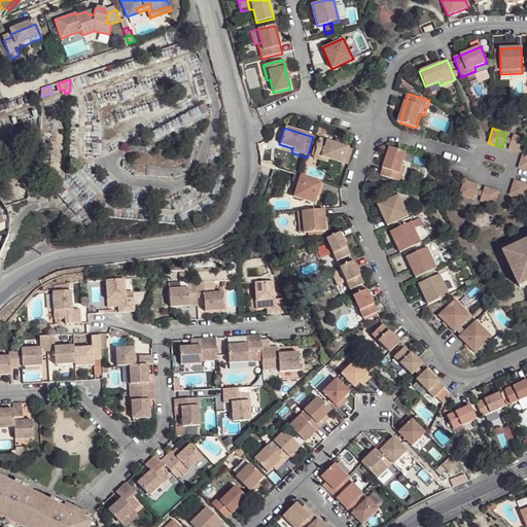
[(520,137),(514,135),(510,145),(508,149),(515,151),(520,137)]
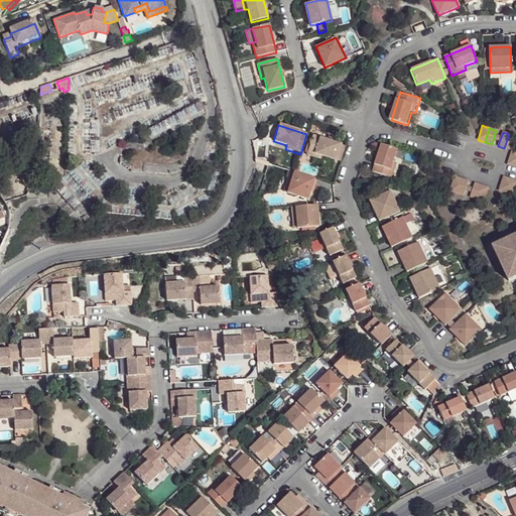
[(504,148),(511,151),(515,137),(509,134),(504,148)]
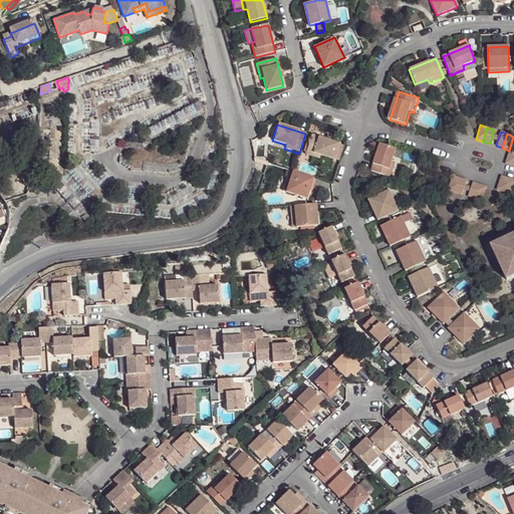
[(312,136),(306,155),(320,160),(321,156),(334,160),(340,145),(312,136)]
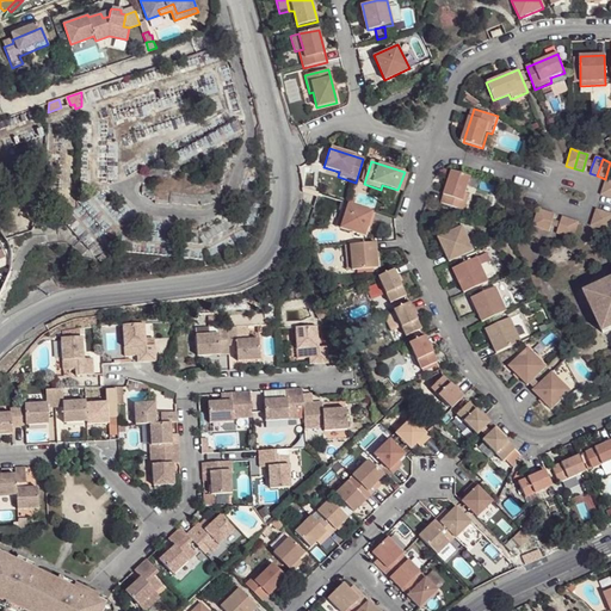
[(452,172),(442,204),(466,213),(471,195),(467,193),(473,178),(452,172)]
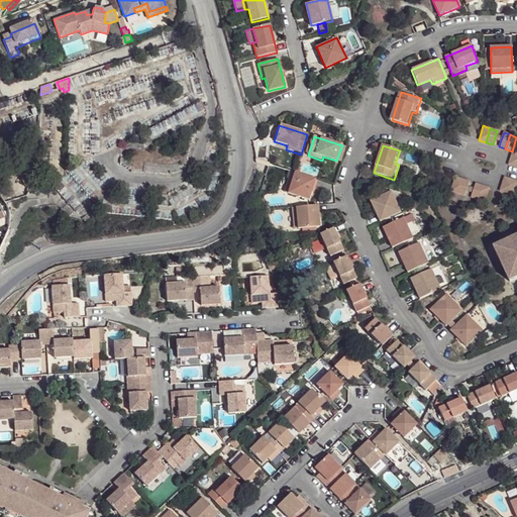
[(516,168),(516,160),(510,159),(508,165),(516,168)]
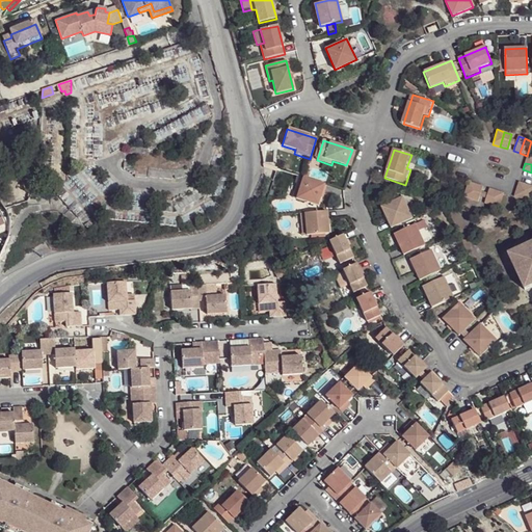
[(317,206),(324,185),(303,178),(299,177),(292,197),(317,206)]
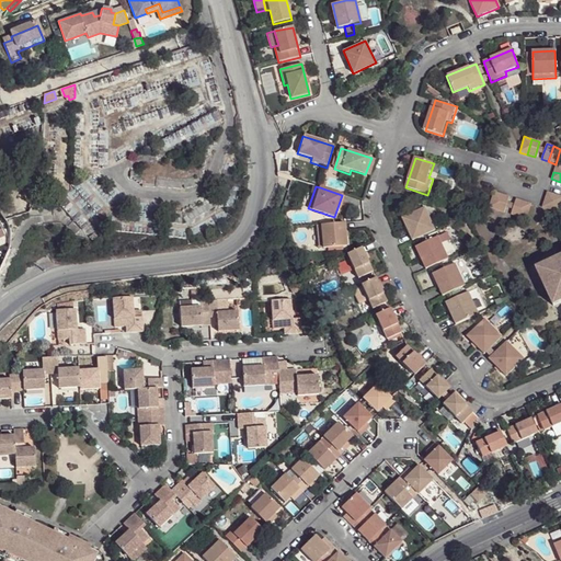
[(502,194),(494,192),(490,207),(497,209),(502,194)]
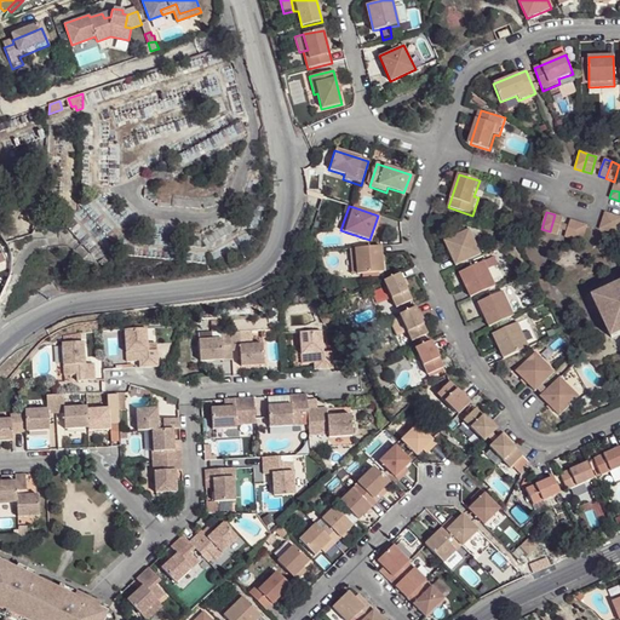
[(619,227),(619,224),(619,217),(619,218),(604,213),(602,220),(619,227)]
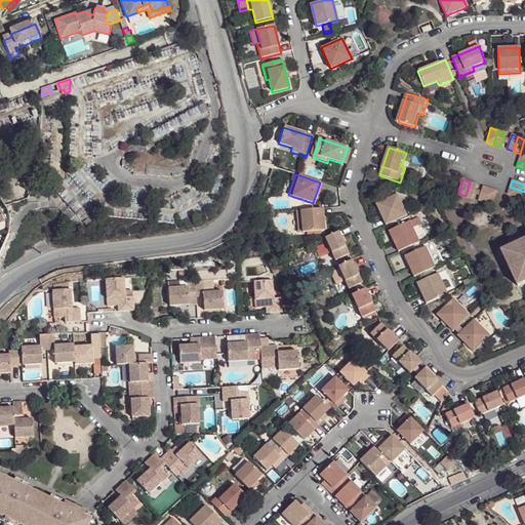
[(466,196),(472,198),(477,185),(470,182),(466,196)]
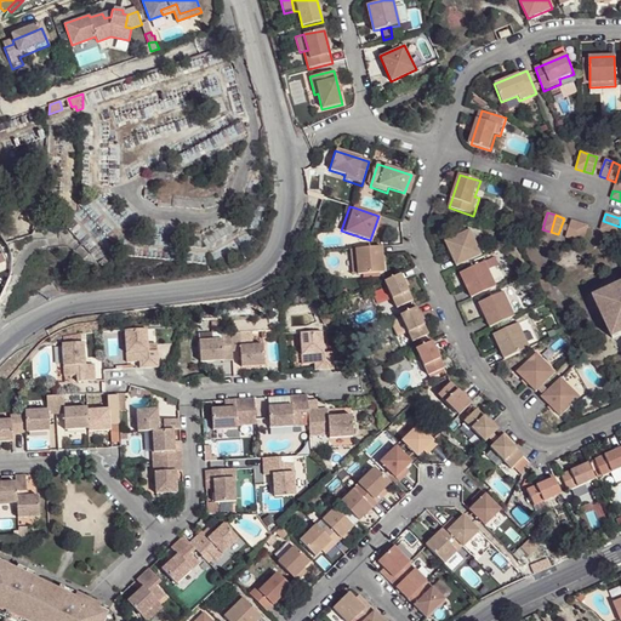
[(580,223),(571,221),(567,233),(565,237),(575,240),(580,223)]
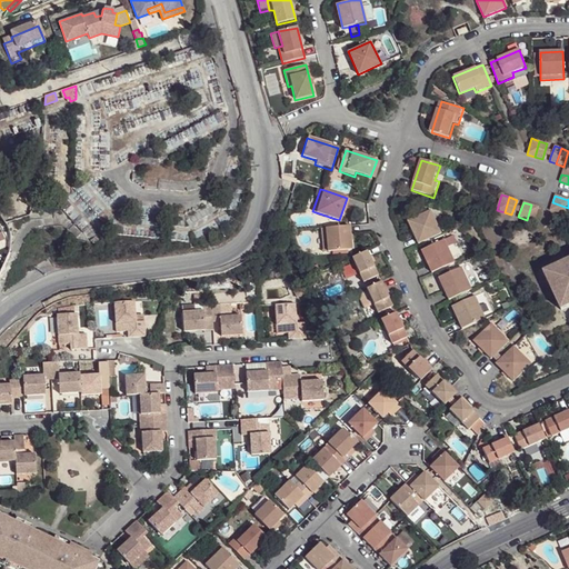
[(552,202),(550,210),(566,216),(568,208),(552,202)]
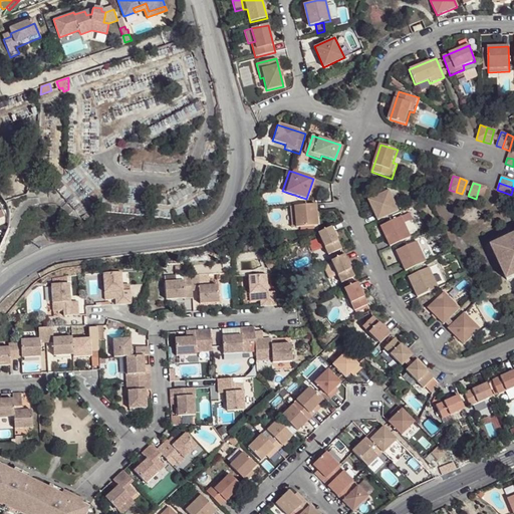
[(476,199),(482,201),(487,187),(480,185),(476,199)]
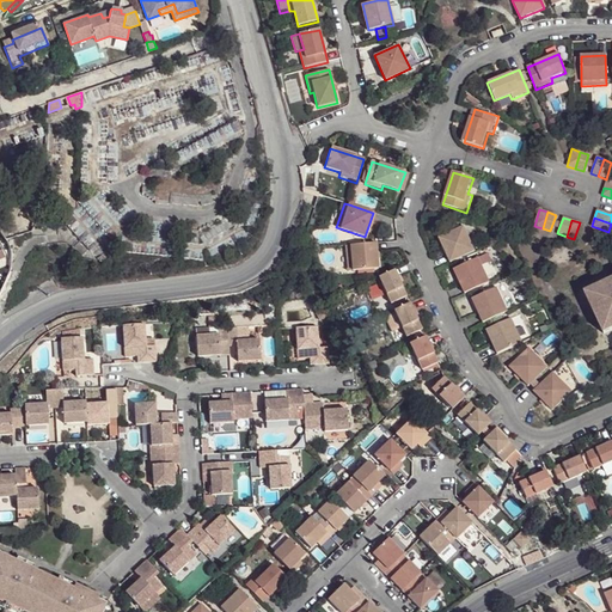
[(451,263),(475,251),(464,226),(439,238),(451,263)]
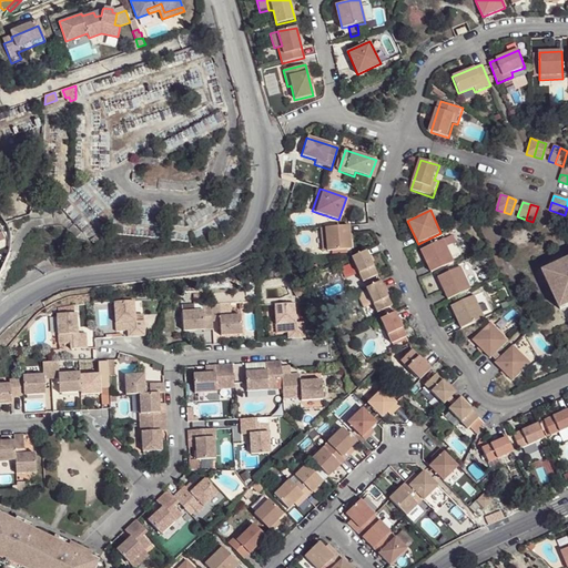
[(320,229),(322,253),(350,251),(347,226),(320,229)]
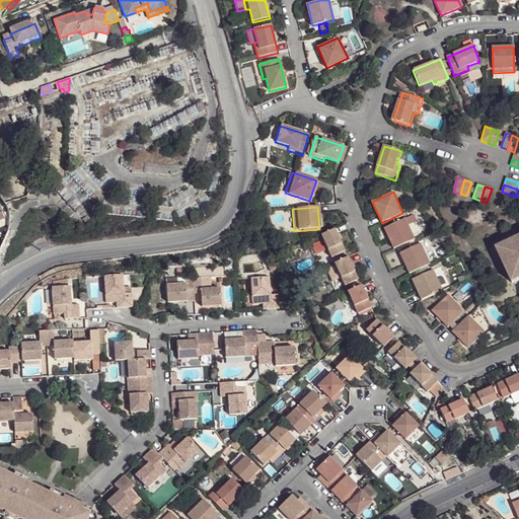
[(394,249),(415,240),(405,219),(384,229),(394,249)]
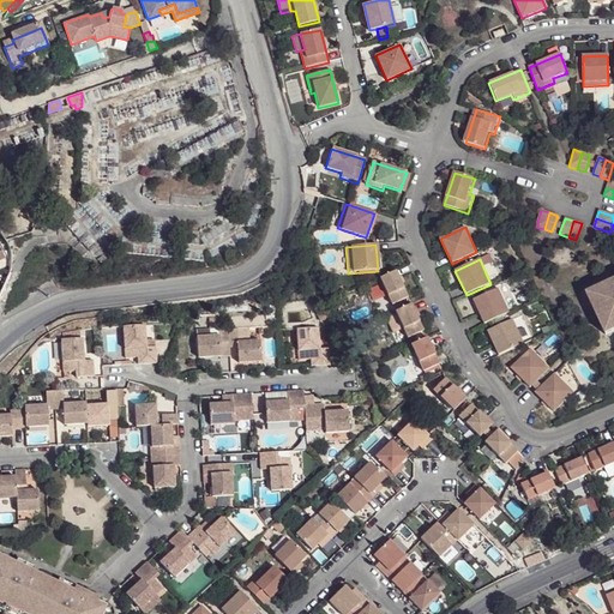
[(392,305),(407,298),(395,271),(379,278),(392,305)]
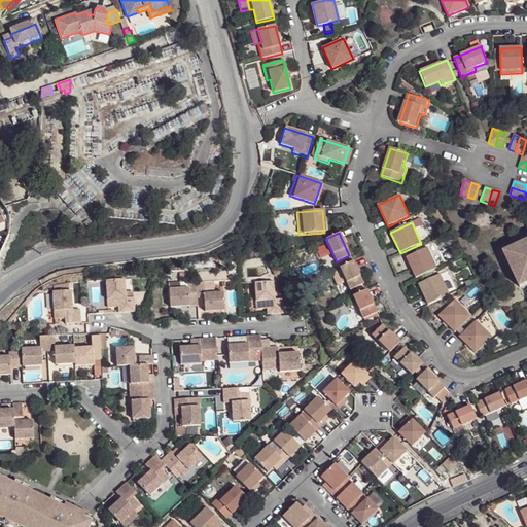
[(526,241),(503,253),(520,287),(526,284),(526,241)]
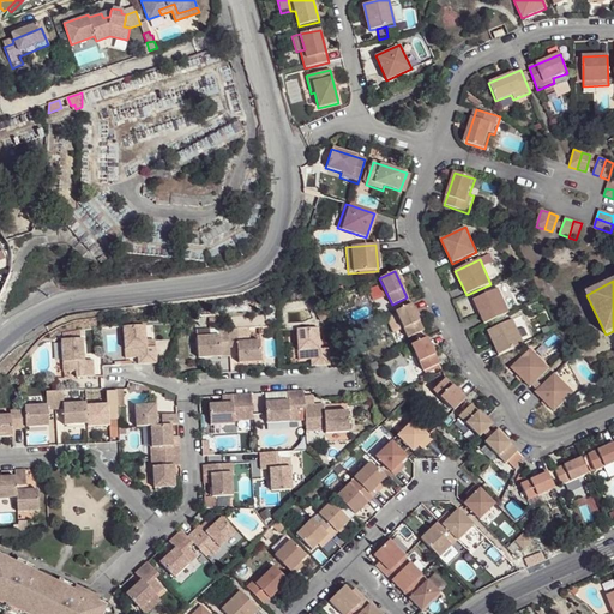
[(485,325),(510,313),(499,288),(473,300),(485,325)]
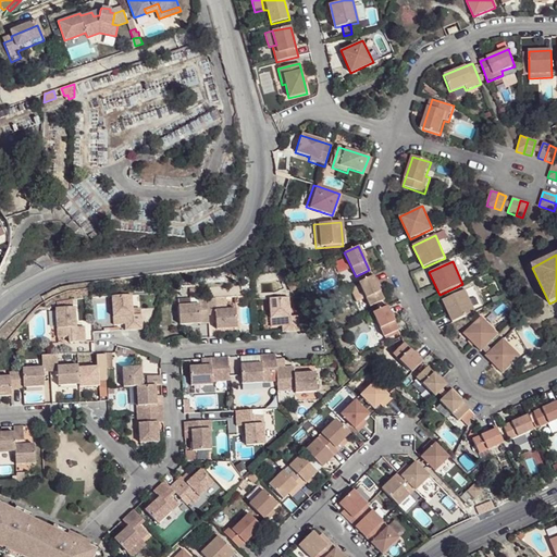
[(284,277),(291,292),(298,288),(293,274),(284,277)]
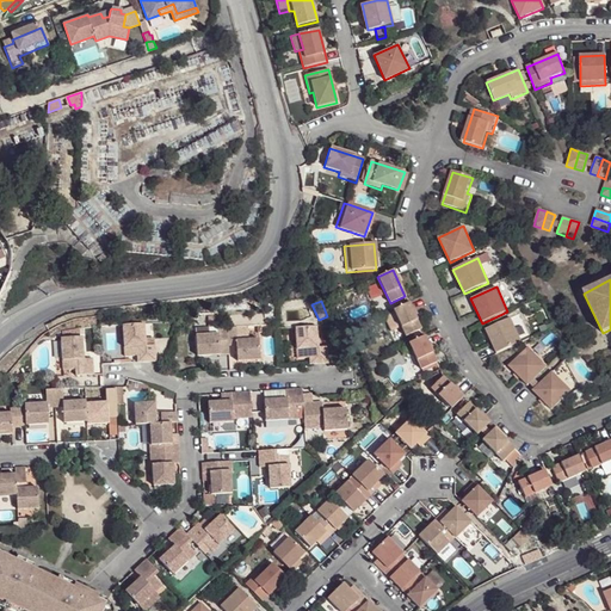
[(408,303),(393,310),(405,337),(420,331),(408,303)]
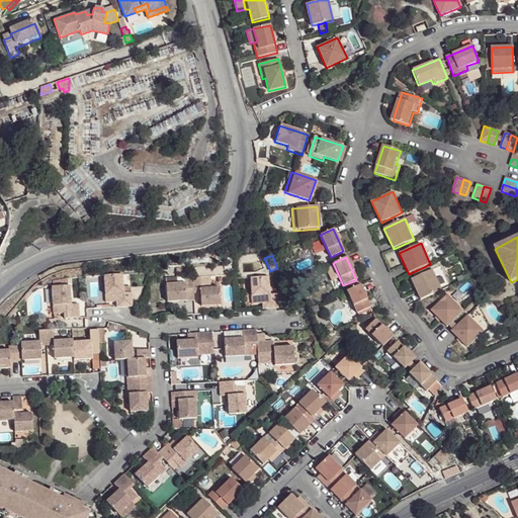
[(422,300),(442,290),(433,269),(412,279),(422,300)]
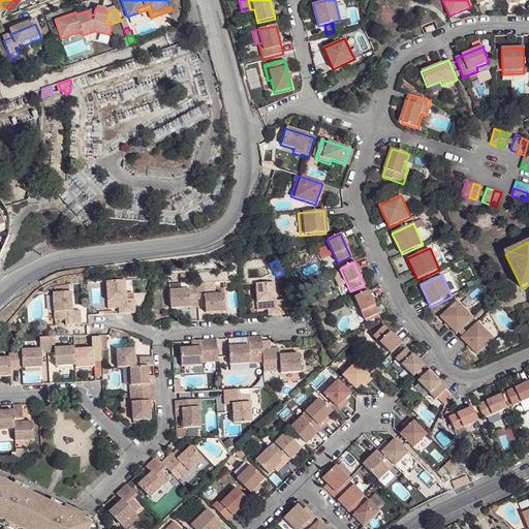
[(121,308),(121,313),(134,313),(134,299),(126,300),(126,293),(125,281),(107,282),(109,308),(121,308)]
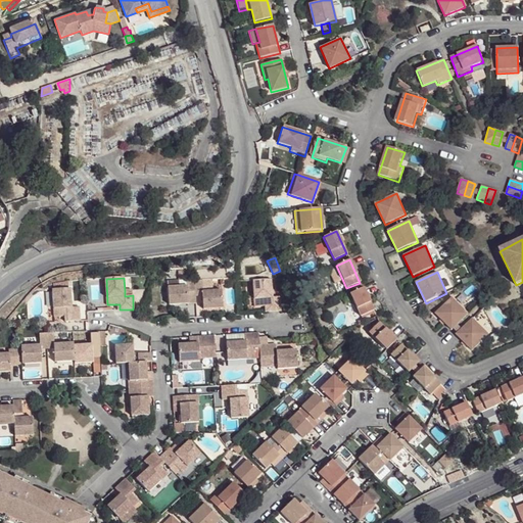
[(264,310),(280,308),(279,295),(272,296),(271,278),(252,279),(253,305),(264,304),(264,306),(264,310)]
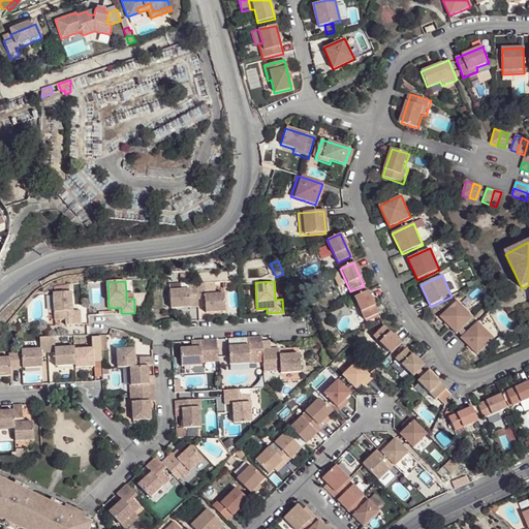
[(170,307),(198,306),(197,300),(197,299),(197,284),(196,282),(169,283),(170,307)]
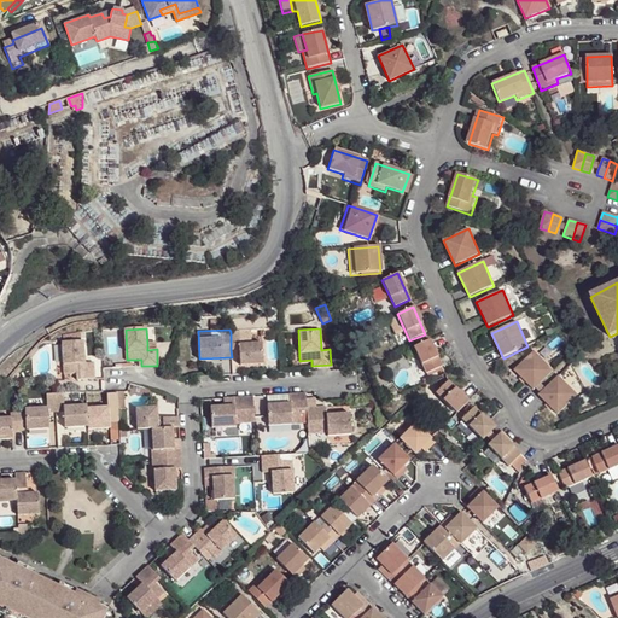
[(238,332),(231,332),(231,349),(231,350),(239,349),(239,366),(263,365),(262,343),(246,344),(238,345),(238,332)]
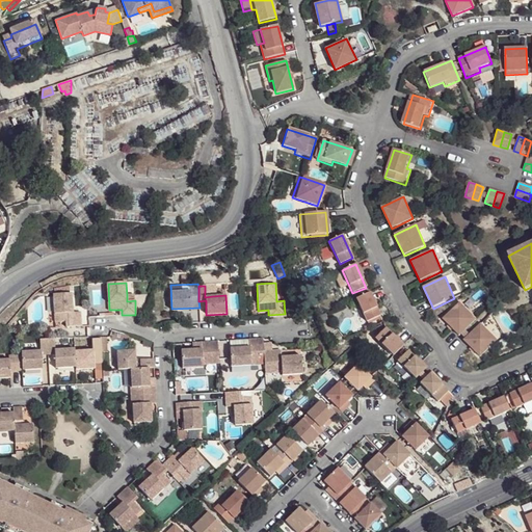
[(64,320),(65,326),(81,326),(81,311),(71,312),(71,293),(52,293),(53,321),(64,320)]
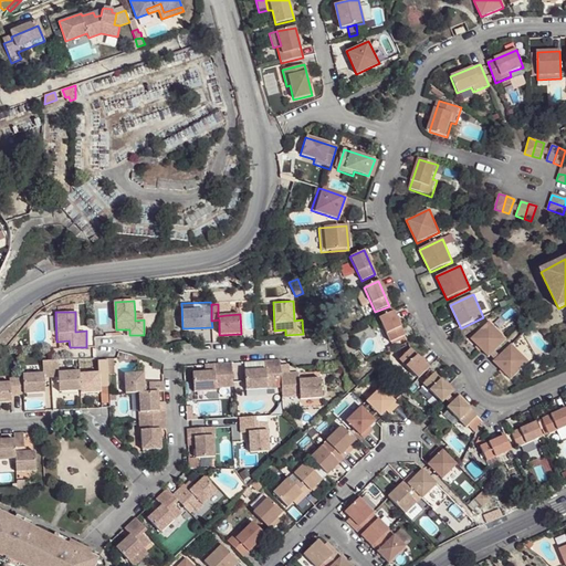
[(392,312),(378,318),(389,343),(404,336),(392,312)]
